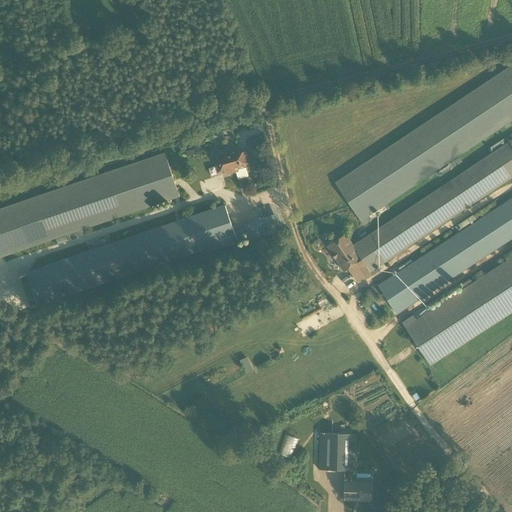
[(511,64),(335,182),(363,225),(364,225),(371,220),(369,216),(511,120),(511,64)]
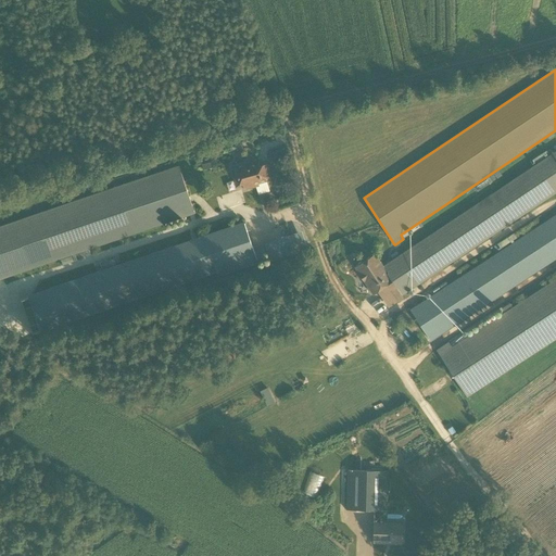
[(555,151),(381,263),(402,295),(555,192),(555,151)]
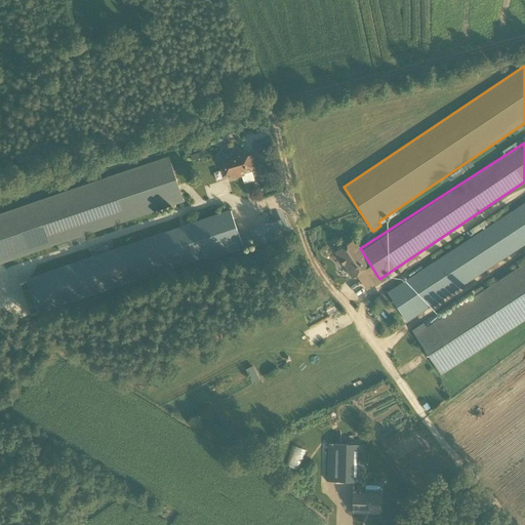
[(231,156),(217,161),(223,177),(229,175),(231,179),(244,175),(244,173),(252,171),(251,168),(258,166),(254,154),(245,157),(243,151),(235,153),(236,159),(232,160),(231,156)]
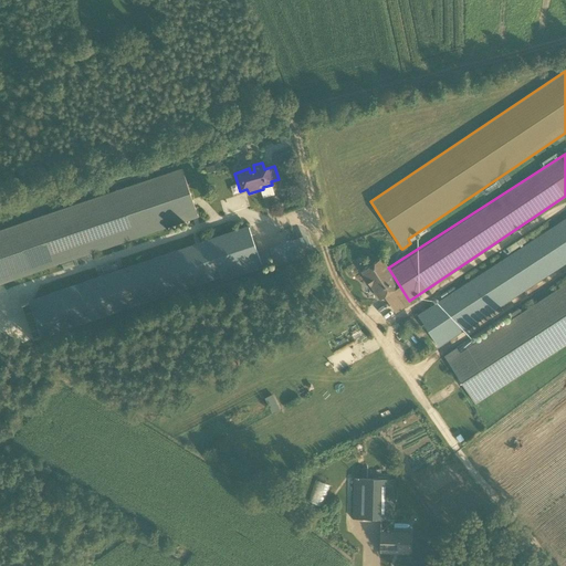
[(0,284),(198,218),(181,168),(0,230),(0,284)]
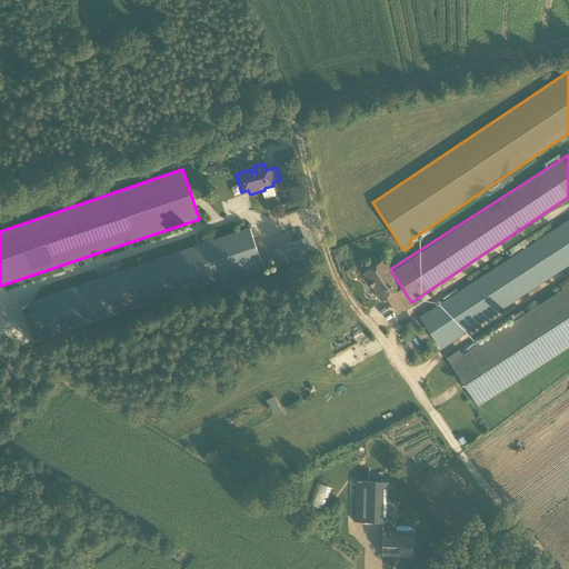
[(568,220),(420,318),(440,349),(568,265),(568,220)]
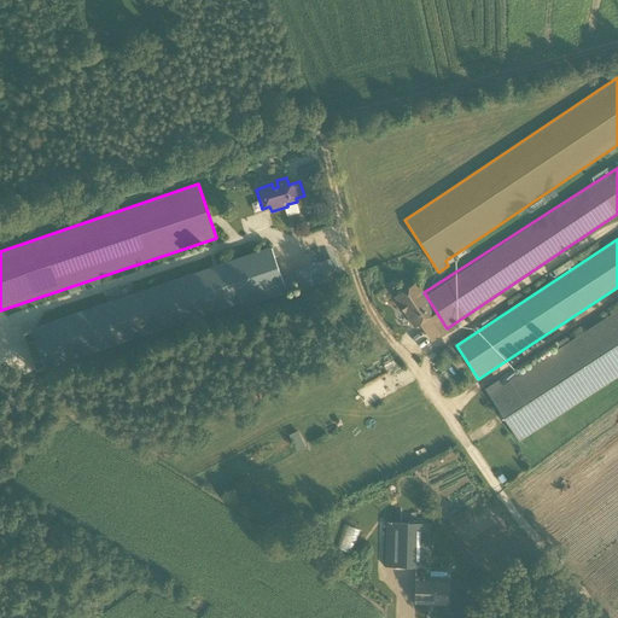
[(19,334),(33,372),(242,303),(242,307),(243,307),(286,291),(272,248),(270,246),(30,328),(30,331),(19,334)]
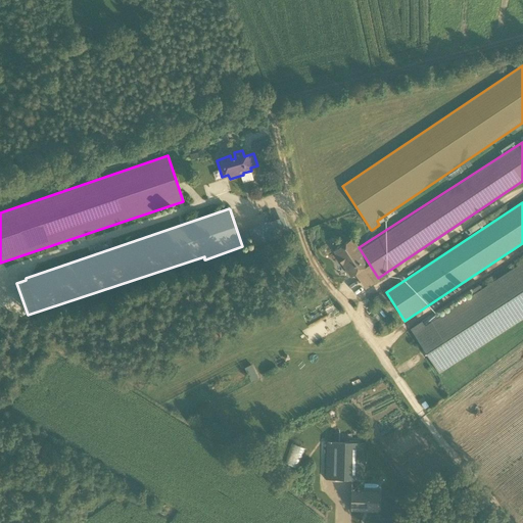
[(248,231),(253,246),(278,238),(289,234),(284,218),(256,227),(256,228),(248,231)]
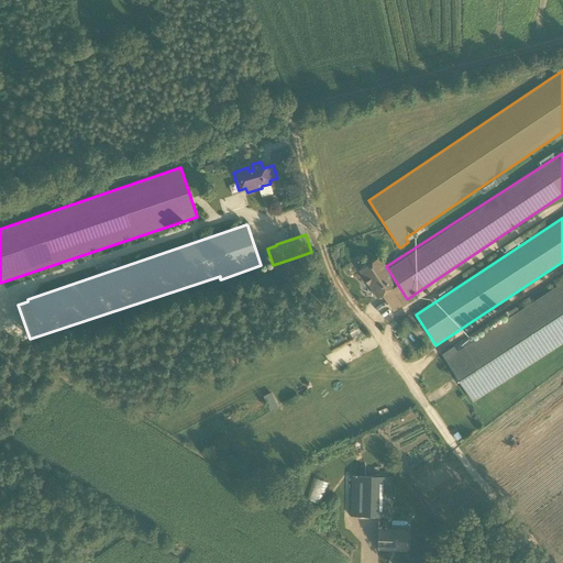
[(408,301),(407,299),(386,266),(381,257),(360,271),(377,299),(384,295),(395,310),(408,301)]
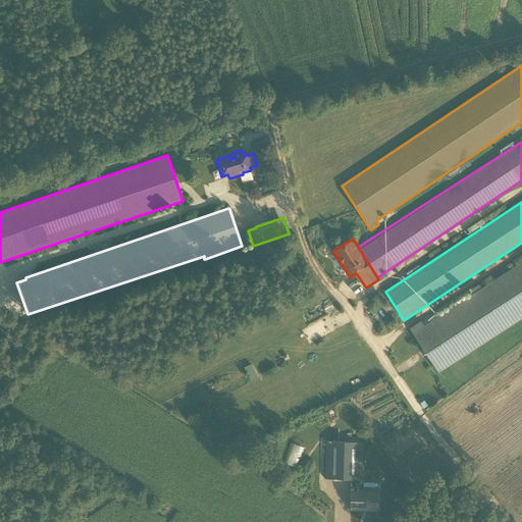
[(521,260),(480,288),(478,284),(471,290),(472,293),(423,325),(420,321),(409,328),(438,373),(521,318),(521,260)]
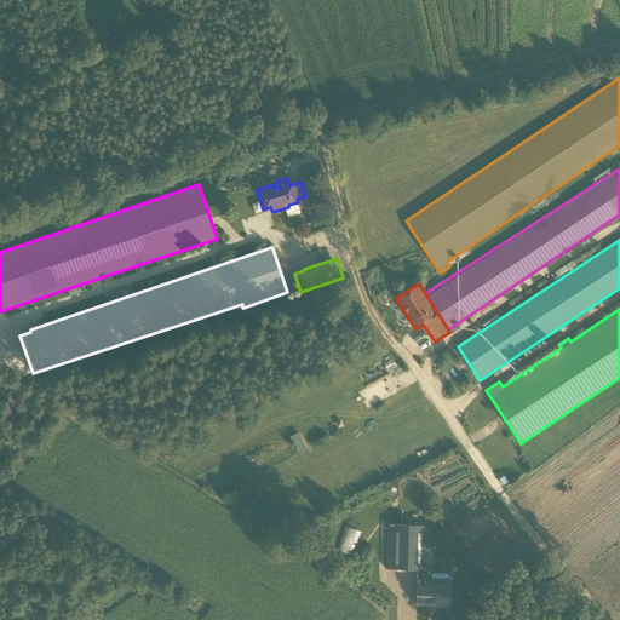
[(417,569),(415,606),(448,607),(449,575),(447,573),(431,572),(431,569),(430,569),(431,524),(386,523),(385,568),(417,569)]
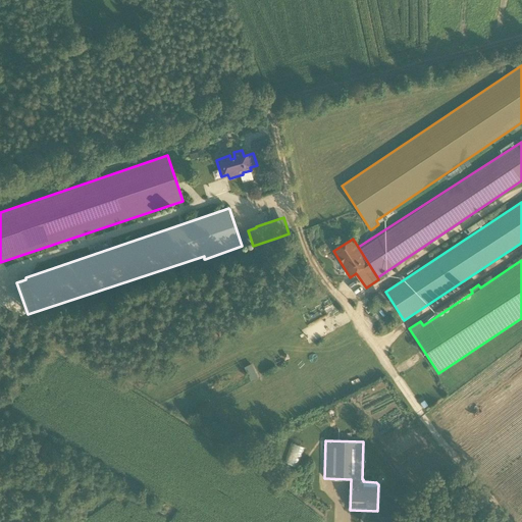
[(299,468),(303,446),(290,444),(285,465),(299,468)]
